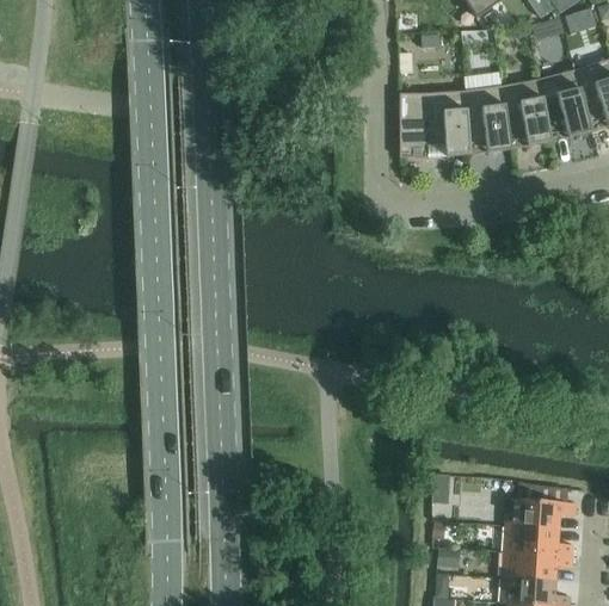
[(466,0),(478,17),(502,0),(466,0)]
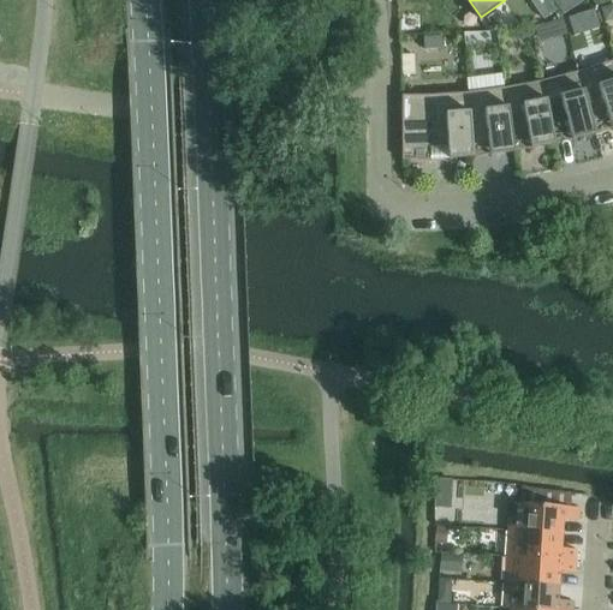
[(553,0),(541,9),(546,16),(558,7),(553,0)]
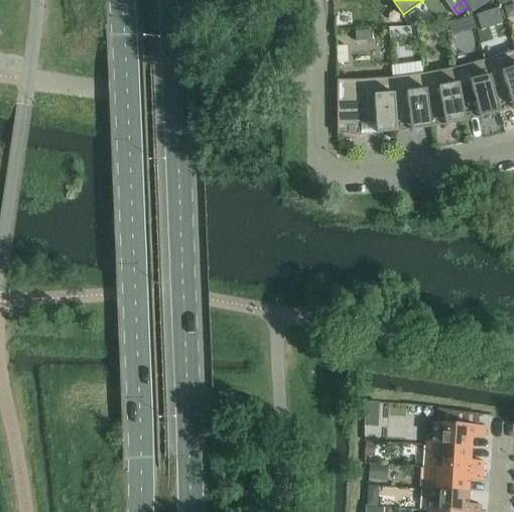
[(467,0),(474,10),(483,4),(480,0),(467,0)]
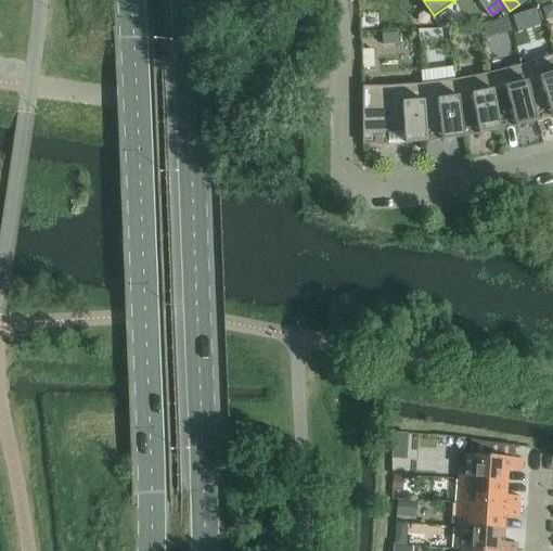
[(552,1),(543,5),(548,17),(552,15),(552,1)]
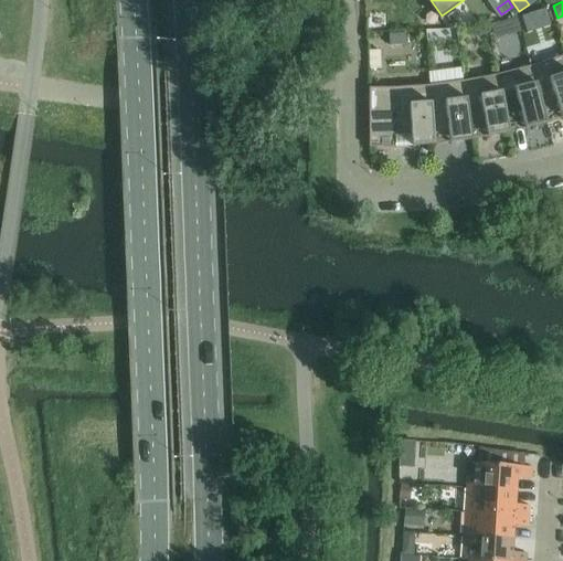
[(518,14),(505,18),(509,32),(522,29),(518,14)]
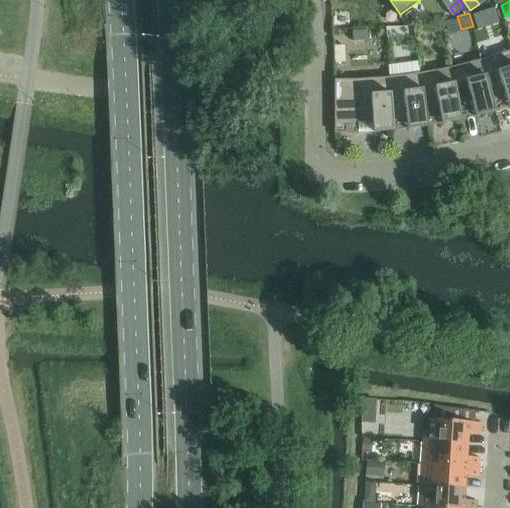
[(369,26),(353,27),(354,37),(370,36),(369,26)]
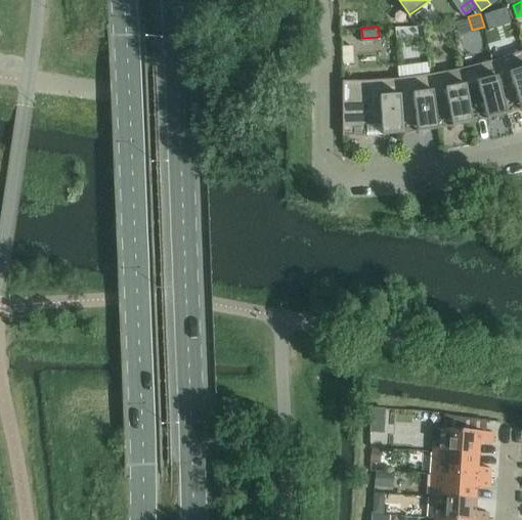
[(521,49),(493,58),(508,112),(521,107),(521,49)]
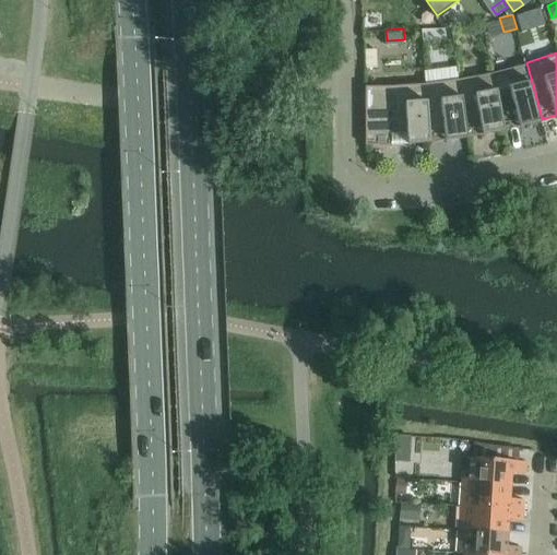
[(526,62),(494,71),(506,129),(542,119),(526,62)]
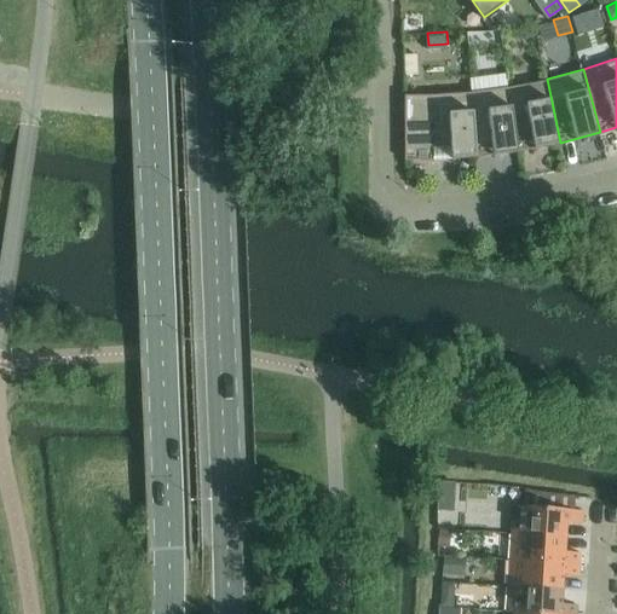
[(547,79),(509,86),(519,150),(560,143),(547,79)]
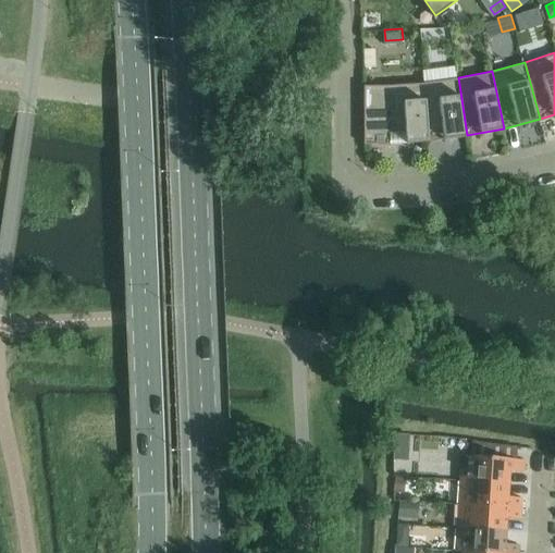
[(458,77),(424,82),(430,139),(467,135),(458,77)]
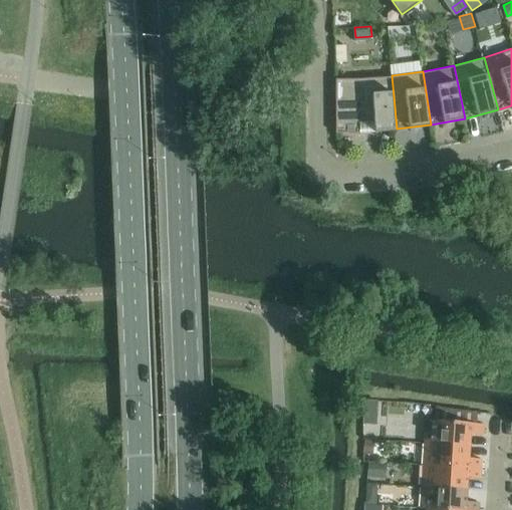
[(397,129),(392,75),(360,77),(337,77),(337,132),(361,132),(397,129)]
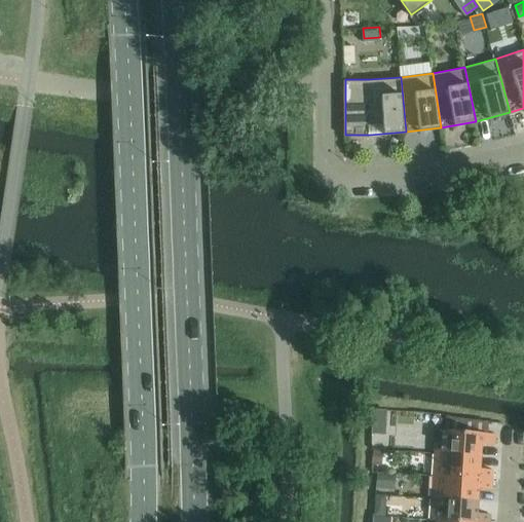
[(374,408),(374,422),(383,423),(383,408),(374,408)]
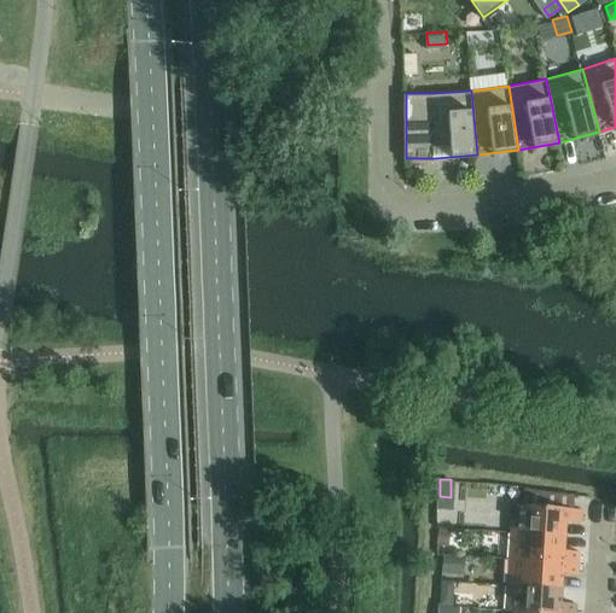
[(526,505),(513,503),(512,531),(567,533),(567,519),(583,520),(585,508),(575,508),(576,494),(527,488),(526,505)]
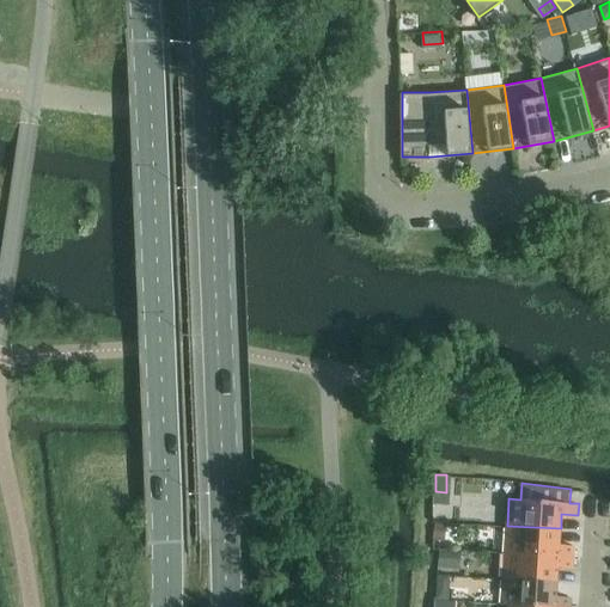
[(435,521),(434,538),(445,538),(446,522),(435,521)]
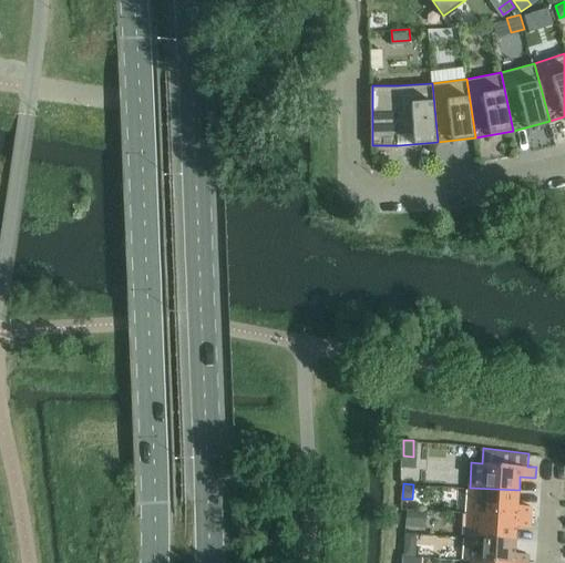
[(520,490),(470,488),(468,511),(533,515),(534,504),(519,503),(520,490)]
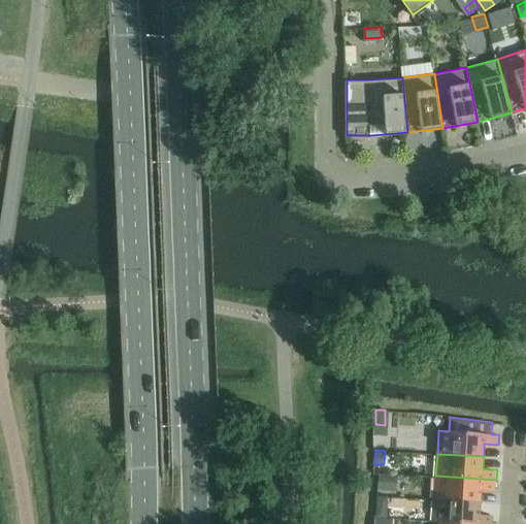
[(380,473),(379,487),(392,488),(393,475),(380,473)]
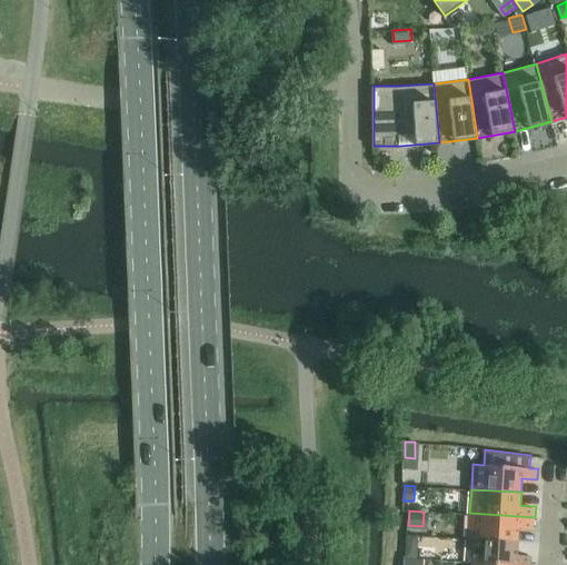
[(535,517),(469,513),(468,537),(518,541),(519,526),(534,527),(535,517)]
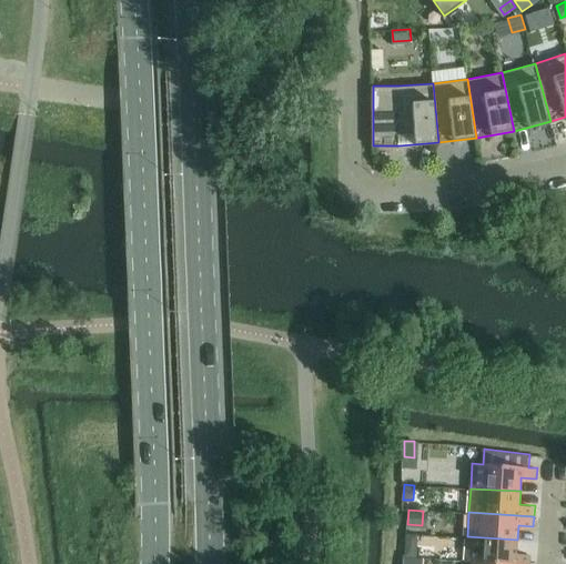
[(407,532),(406,543),(413,544),(417,540),(418,533),(407,532)]
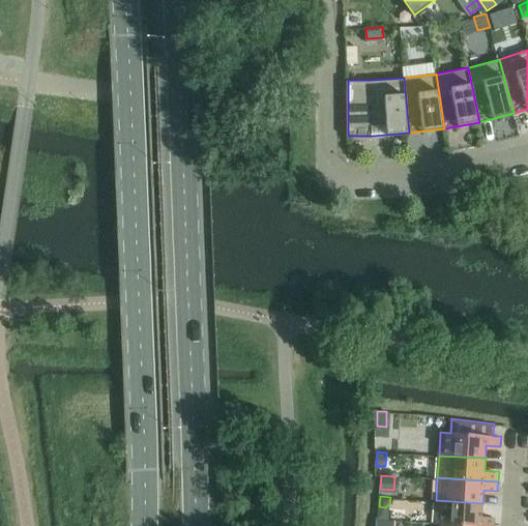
[(482,503),(436,500),(434,522),(444,523),(495,525),(496,516),(481,515),(482,503)]
